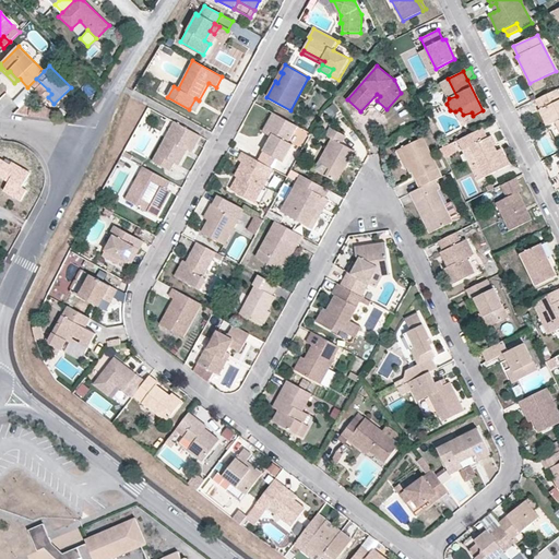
[(448,79),(440,83),(449,98),(456,96),(448,79)]
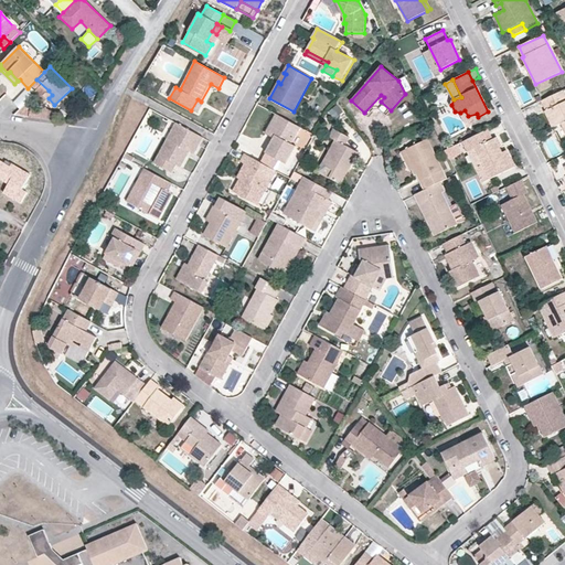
[(564,95),(563,89),(541,100),(546,110),(545,112),(552,127),(561,123),(564,130),(564,95)]
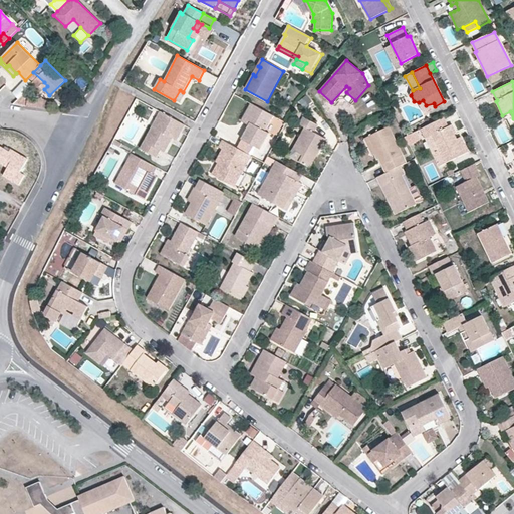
[(186,93),(183,92),(180,90),(174,100),(181,103),(186,93)]
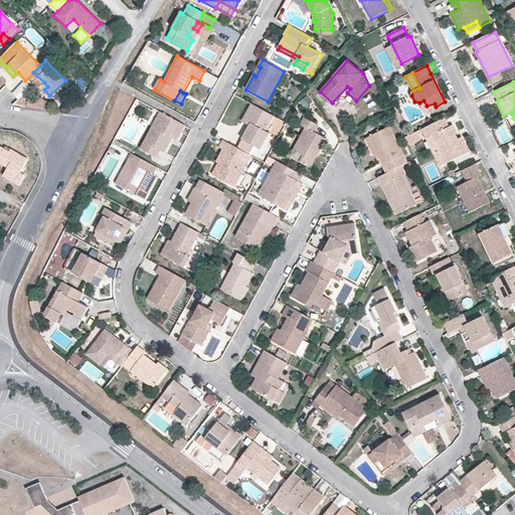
[(423,101),(419,103),(423,112),(436,107),(435,104),(426,106),(423,101)]
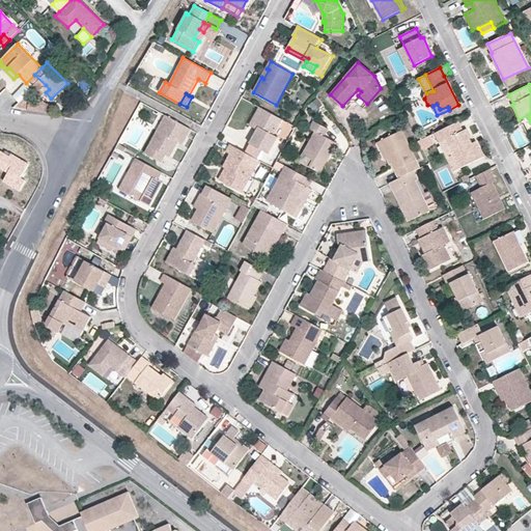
[(264,110),(259,107),(249,126),(257,130),(258,128),(255,126),(264,110)]
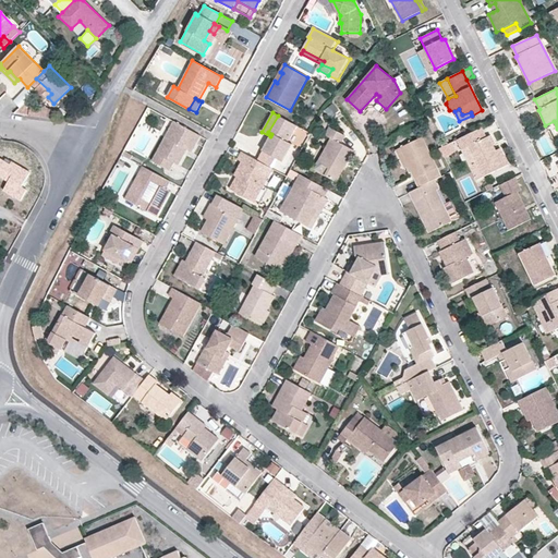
[(271,134),(270,136),(262,152),(276,158),(282,162),(292,144),(288,142),(296,125),(278,116),(268,132),(271,134)]
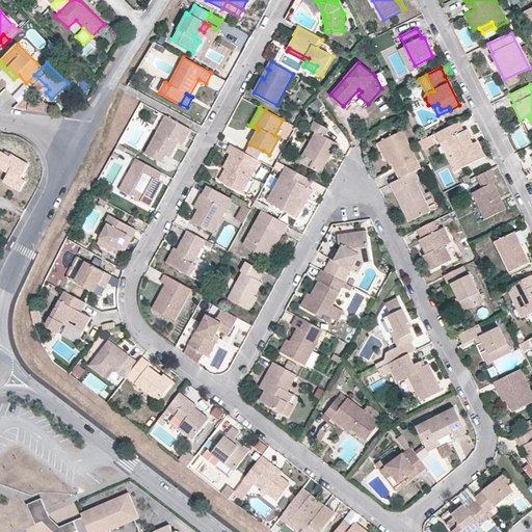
[(160,133),(169,117),(165,116),(160,113),(152,128),(157,131),(160,133)]
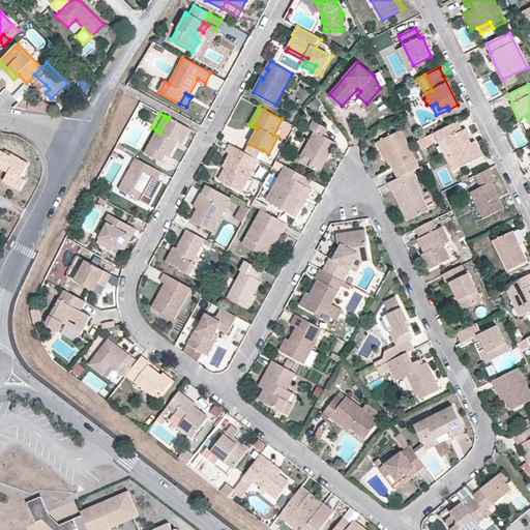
[(182,145),(190,129),(169,117),(159,133),(156,130),(146,151),(162,160),(165,154),(170,157),(176,147),(173,145),(175,141),(178,143),(182,145)]
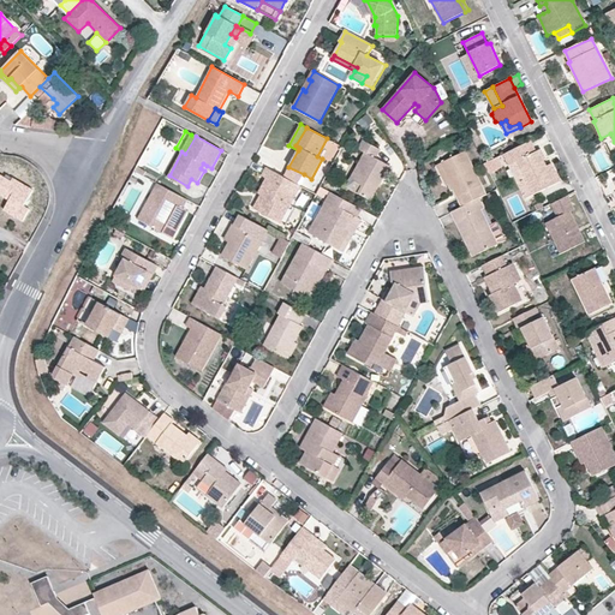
[(381,150),(364,141),(358,150),(365,154),(356,168),(362,172),(354,181),(363,186),(358,193),(371,201),(390,166),(376,159),(381,150)]
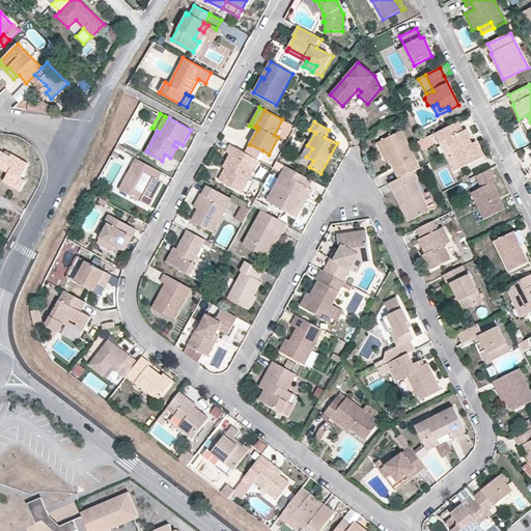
[(457,122),(435,134),(440,142),(447,139),(462,169),(484,158),(479,147),(475,149),(472,144),(469,139),(471,138),(466,129),(463,132),(457,122)]
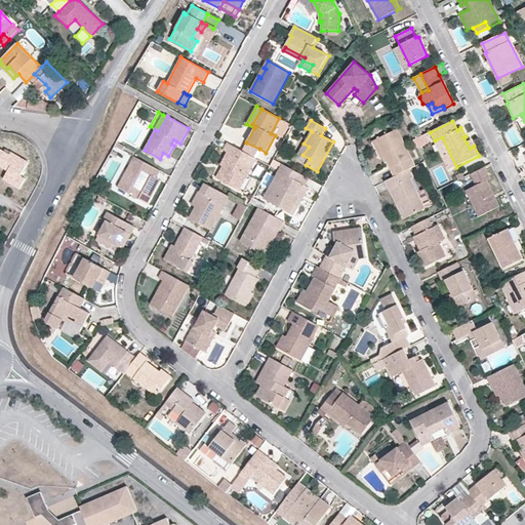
[(392,167),(397,175),(408,169),(415,166),(397,129),(375,139),(388,162),(390,168),(392,167)]
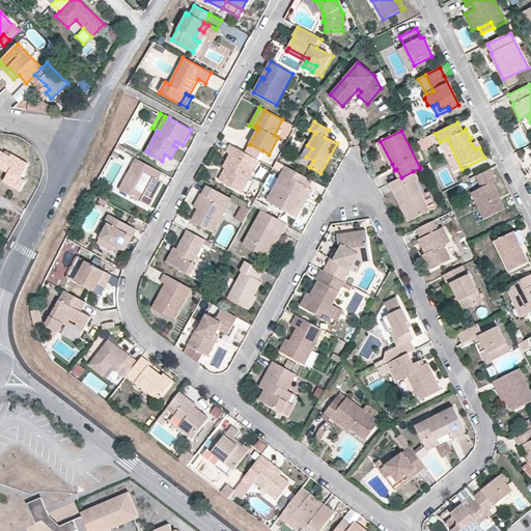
[(417,138),(420,148),(434,144),(430,134),(417,138)]
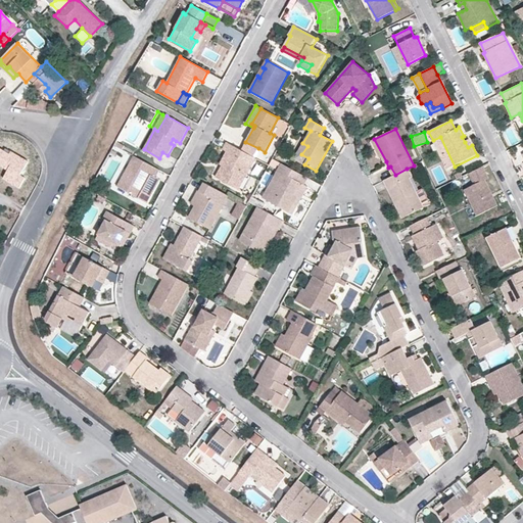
[(440,137),(433,140),(447,171),(455,167),(440,137)]
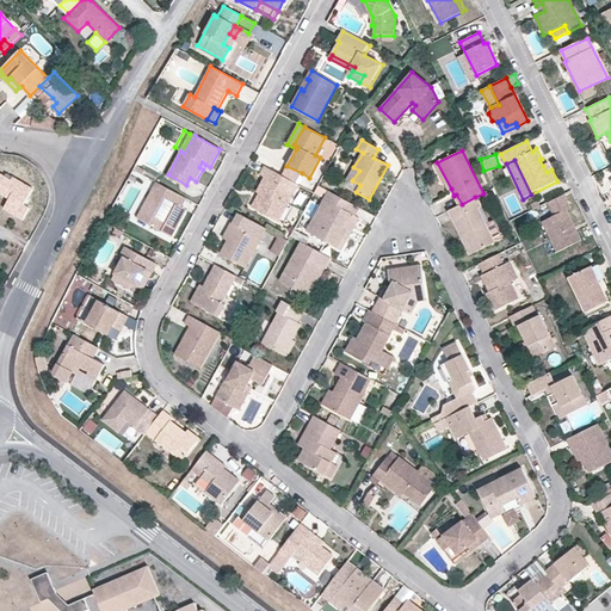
[(451,189),(437,162),(433,165),(443,185),(445,184),(449,190),(451,189)]
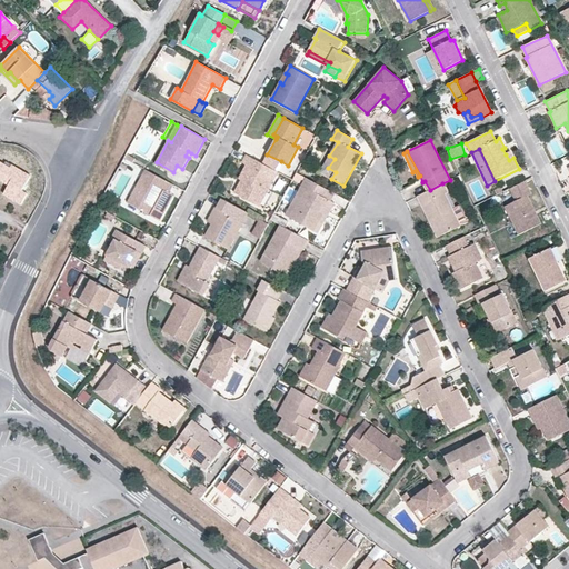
[(262,163),(247,155),(241,163),(247,167),(239,179),(241,180),(245,182),(237,195),(259,207),(278,172),(276,171),(262,163)]
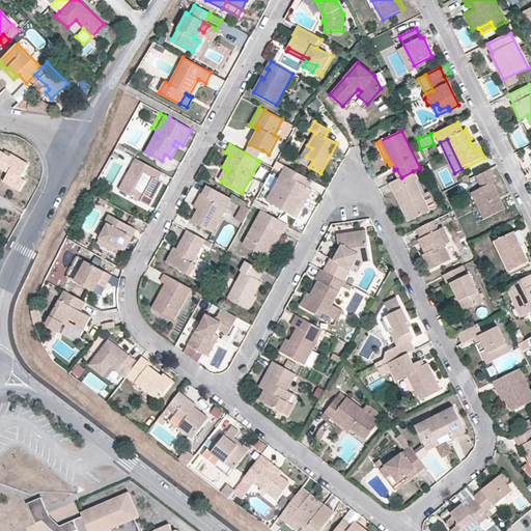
[(257,160),(262,150),(249,144),(245,152),(257,160)]
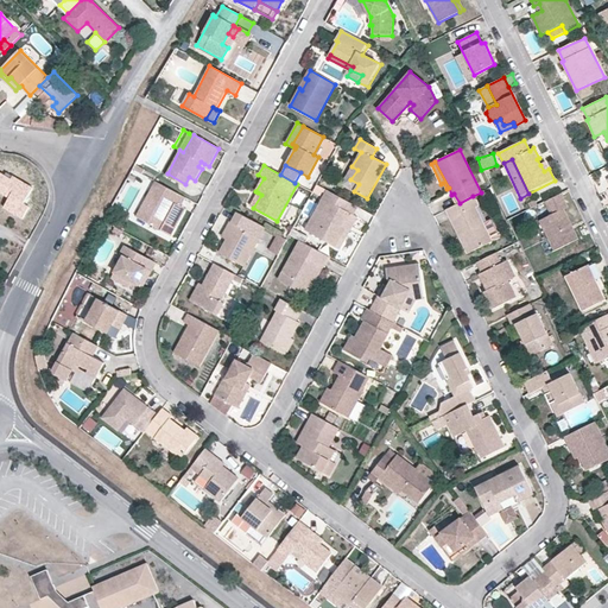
[(0,171),(0,194),(11,200),(7,208),(21,215),(35,189),(0,171)]
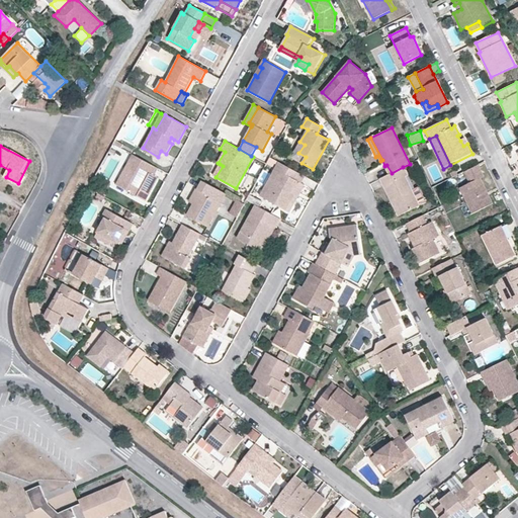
[(153,176),(158,168),(133,155),(121,175),(116,185),(137,196),(149,174),(153,176)]
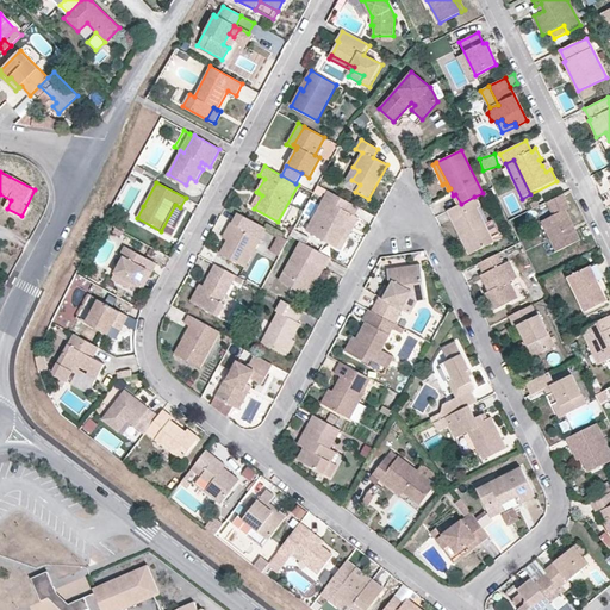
[(355,216),(359,207),(328,191),(306,230),(336,247),(346,229),(342,226),(350,213),(355,216)]
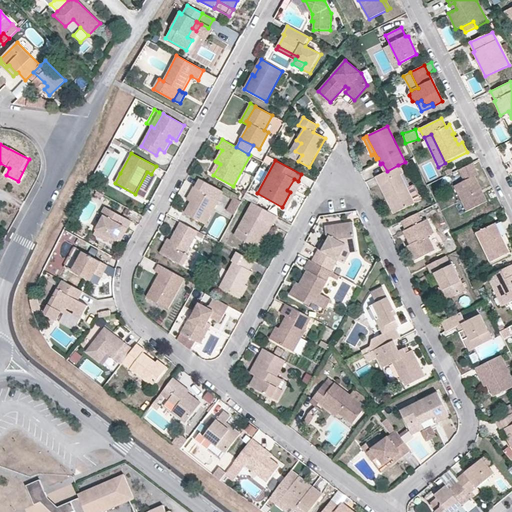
[(220,164),(217,162),(211,173),(213,175),(220,164)]
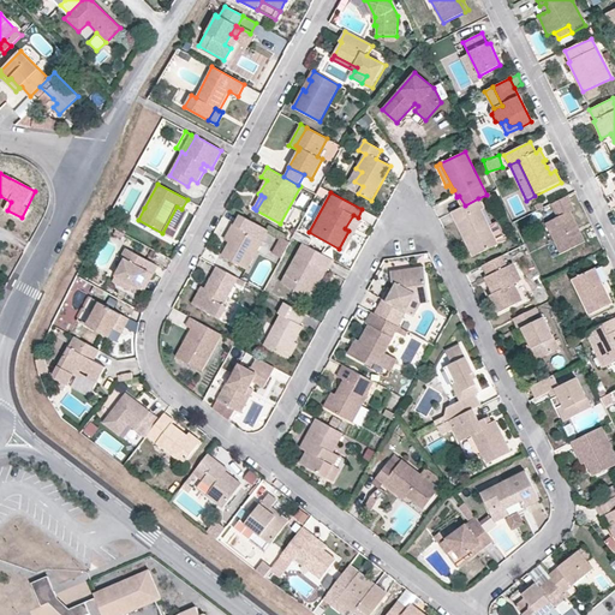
[(567,196),(550,204),(557,218),(547,224),(561,254),(585,242),(569,212),(574,209),(567,196)]
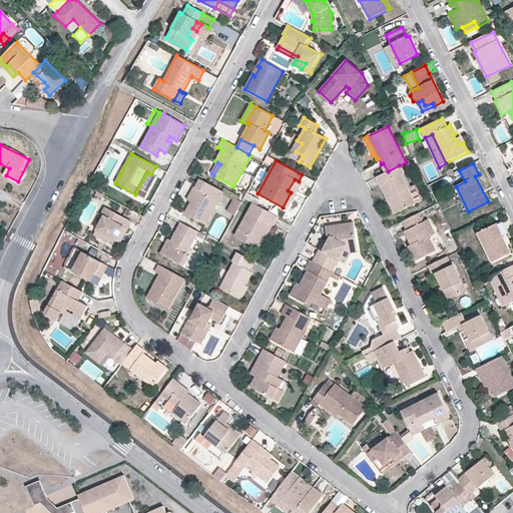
[(388,171),(377,177),(388,199),(393,196),(394,199),(392,199),(398,211),(415,203),(408,188),(401,175),(404,174),(399,165),(388,171)]
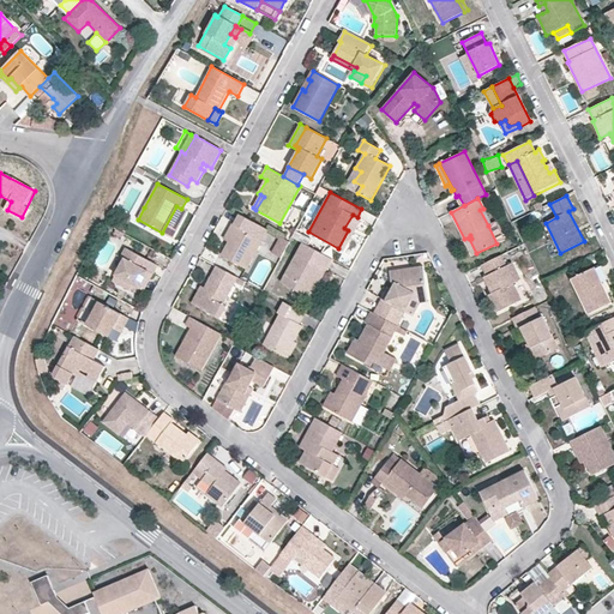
[(138,220),(144,208),(137,203),(130,215),(138,220)]
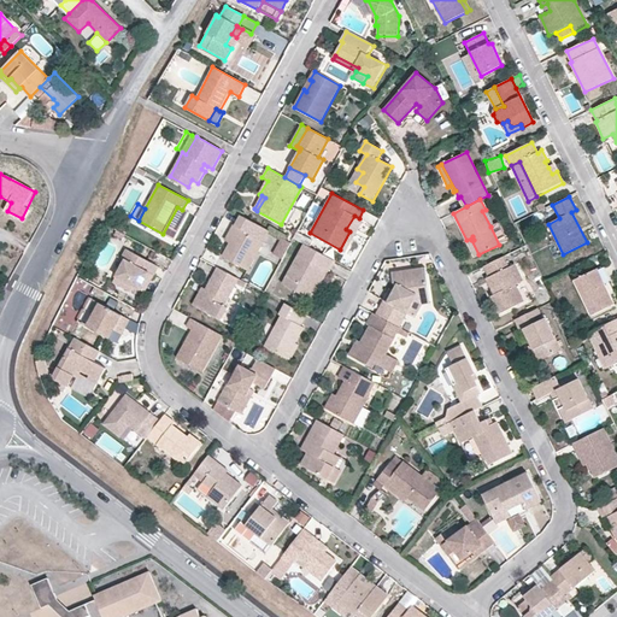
[(170,238),(186,211),(182,210),(177,207),(163,234),(170,238)]
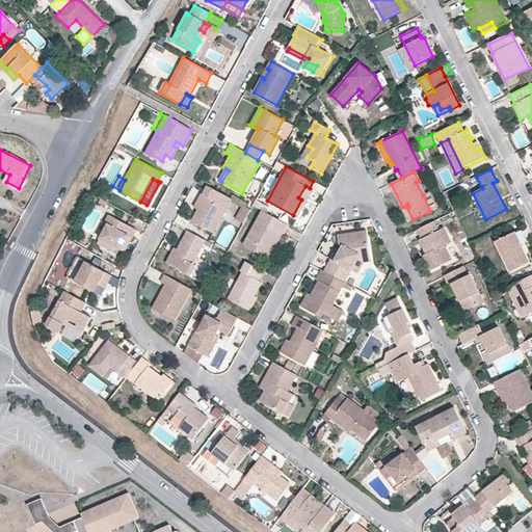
[(222,193),(208,186),(203,195),(206,196),(198,210),(191,221),(213,234),(228,208),(217,203),(222,193)]
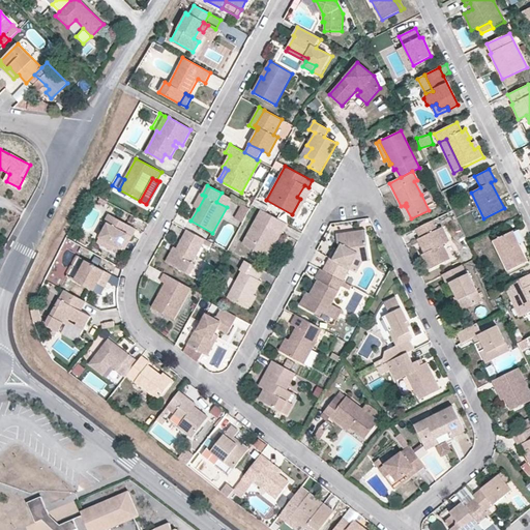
[(313,189),(308,187),(304,185),(297,197),(300,199),(292,214),(296,217),(313,189)]
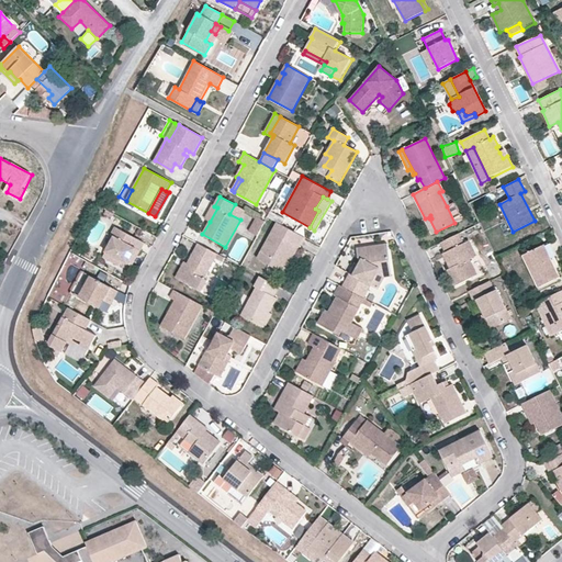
[(447,206),(454,223),(462,220),(454,203),(447,206)]
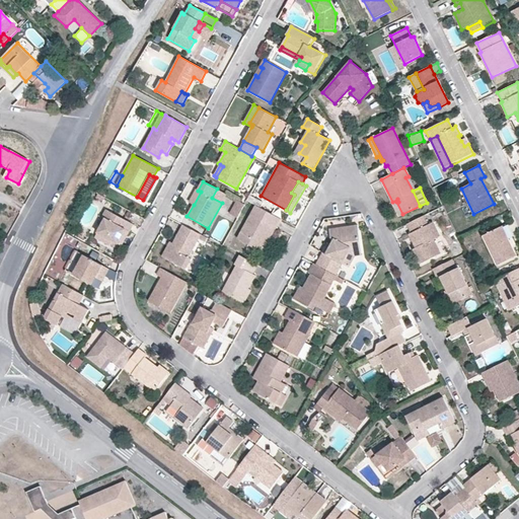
[(227,195),(217,189),(212,198),(222,203),(227,195)]
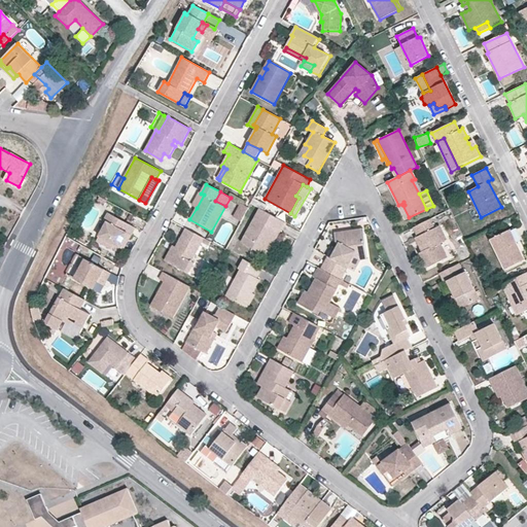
[(204,195),(201,194),(199,192),(191,205),(197,208),(204,195)]
